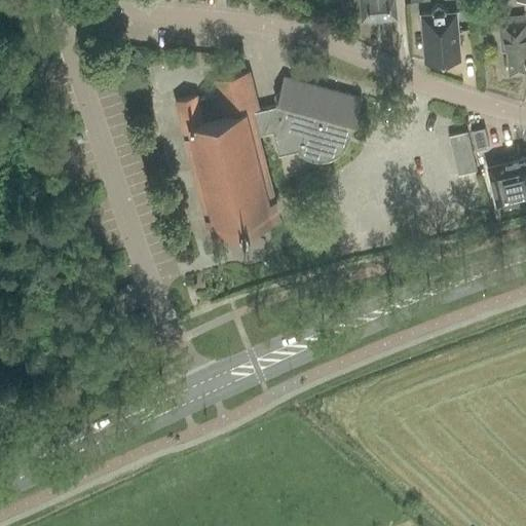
[(360,0),(362,20),(398,17),(396,0),(360,0)]
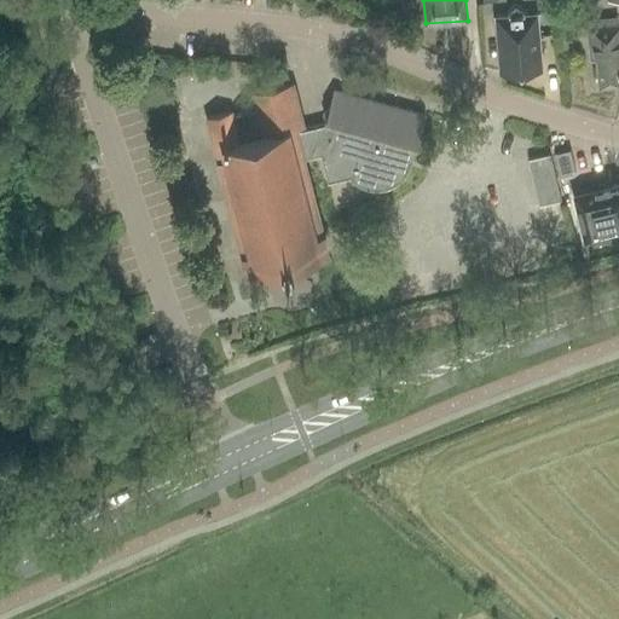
[(537,12),(525,13),(516,5),(507,16),(495,17),(501,71),(542,68),(537,12)]
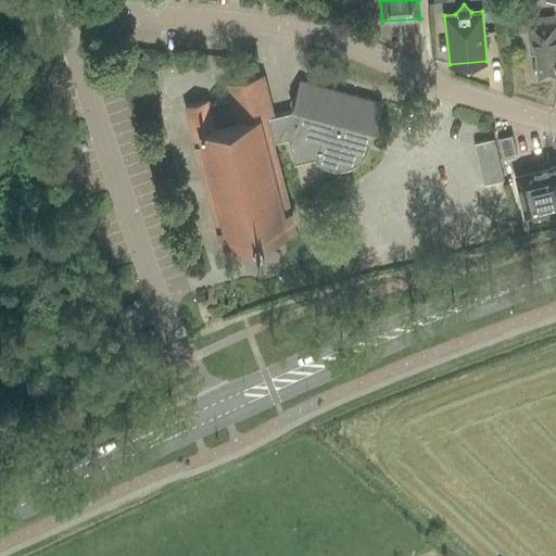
[(555,63),(555,51),(555,50),(555,21),(528,24),(531,53),(535,52),(539,77),(555,75),(555,63)]
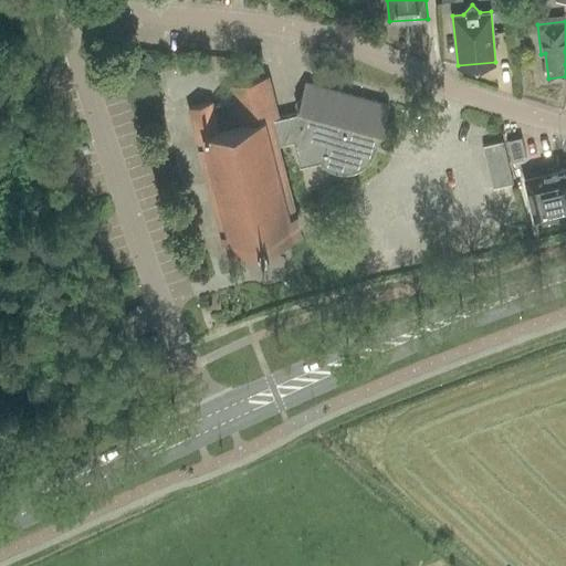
[(369,155),(370,150),(376,153),(389,106),(306,82),(297,113),(280,118),(269,77),(232,86),(236,101),(213,106),(212,103),(190,108),(227,252),(301,232),(279,145),(294,140),(301,166),(326,159),(331,161),(334,164),(337,166),(343,167),(347,167),(353,166),(358,164),(363,161),(366,158),(369,155)]
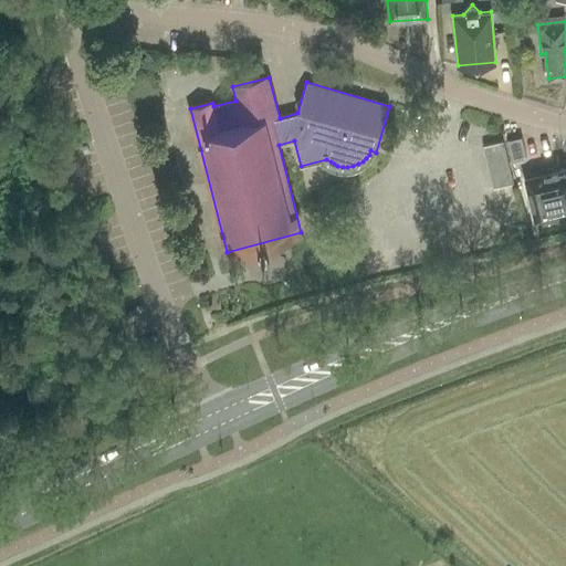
[(522,137),(507,140),(513,161),(527,158),(522,137)]
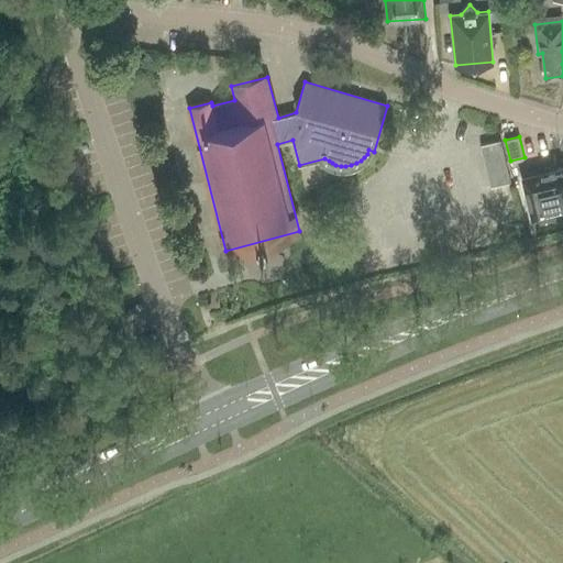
[(492,187),(511,183),(501,140),(482,145),(492,187)]
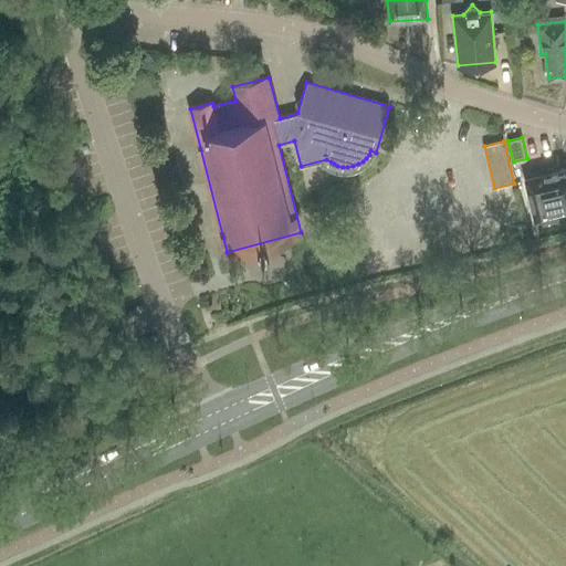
[(565,217),(565,168),(526,178),(536,220),(561,215),(562,218),(565,217)]
